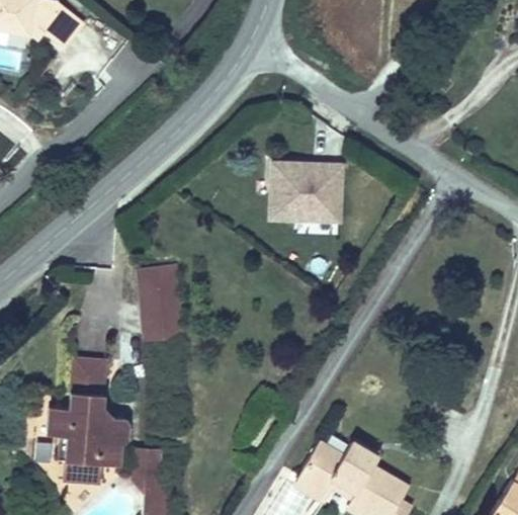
[(80,15),(60,0),(0,0),(0,21),(24,26),(31,18),(38,24),(60,40),(80,15)]
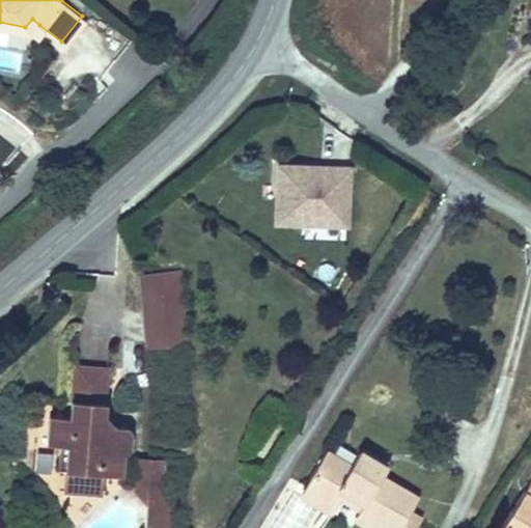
[(33,33),(39,25),(32,19),(25,27),(33,33)]
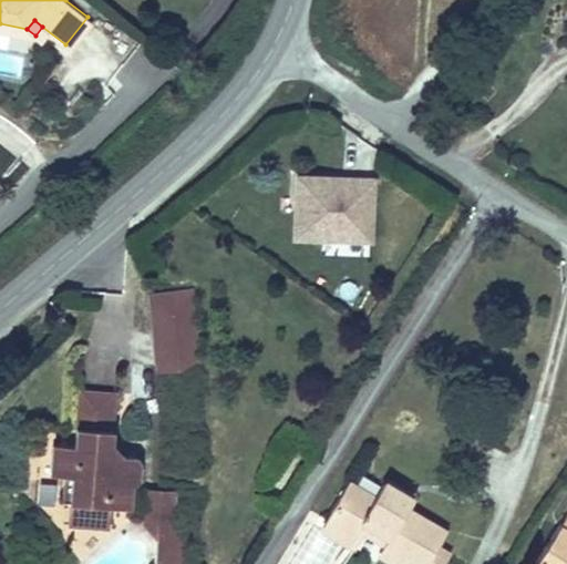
[(377,178),(295,175),(292,242),(373,245),(377,178)]
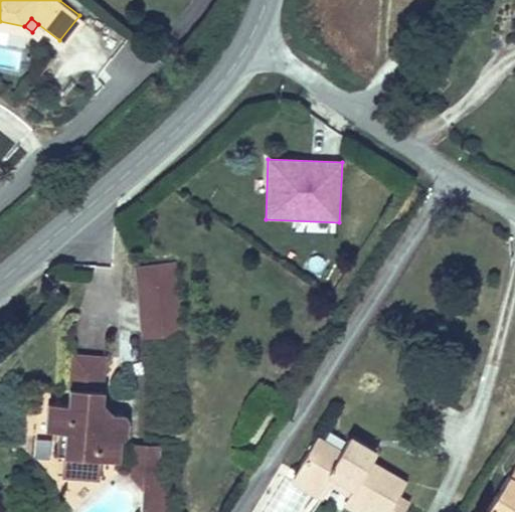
[(134,269),(138,301),(175,298),(172,266),(134,269)]
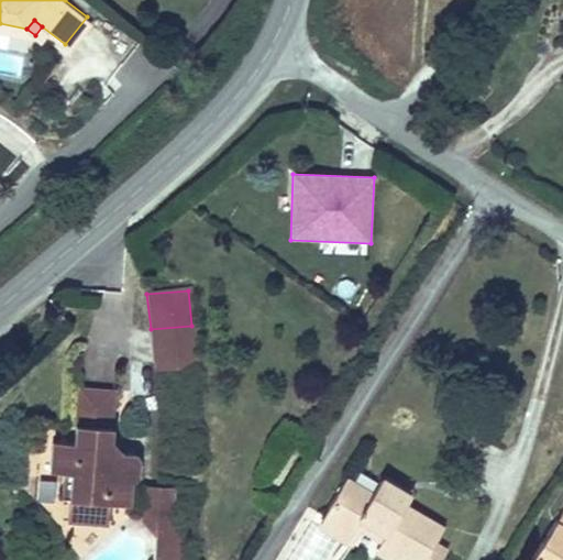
[(191,326),(151,329),(154,372),(195,368),(191,326)]
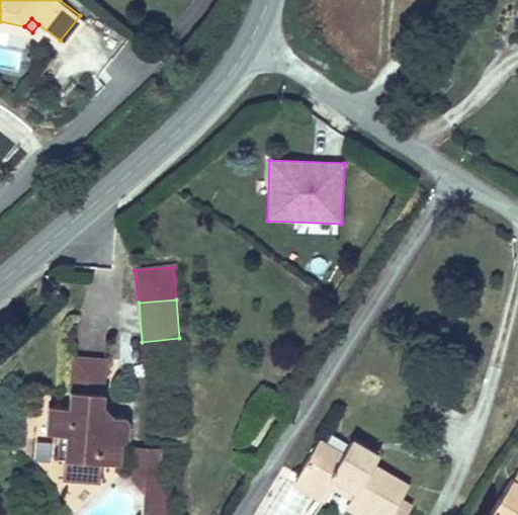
[(66,487),(103,491),(105,469),(123,473),(125,451),(136,445),(136,431),(130,426),(121,425),(107,413),(111,363),(76,360),(71,412),(49,412),(47,438),(57,439),(55,463),(67,466),(66,487)]
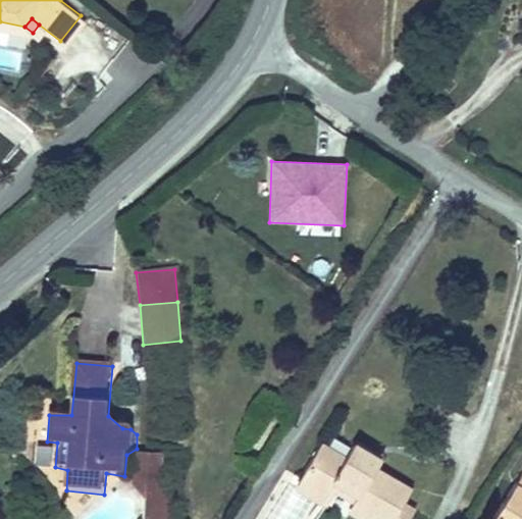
[(413,492),(376,468),(382,459),(360,444),(347,462),(324,446),(302,479),(328,498),(337,484),(358,498),(352,507),(370,518),(395,518),(403,508),(413,492)]
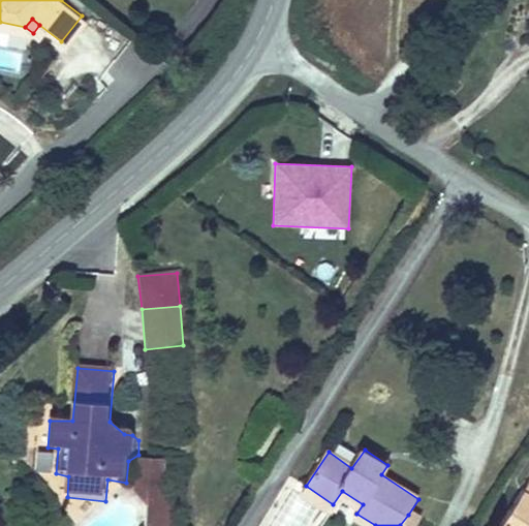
[(134,493),(145,506),(151,500),(156,511),(166,501),(161,496),(163,461),(138,459),(134,493)]
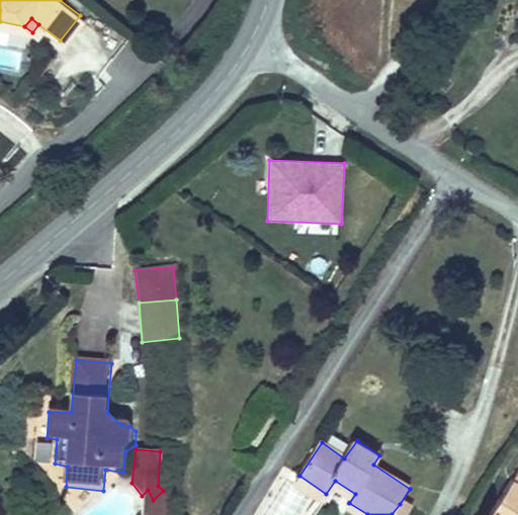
[(517,514),(517,471),(516,470),(487,514),(517,514)]
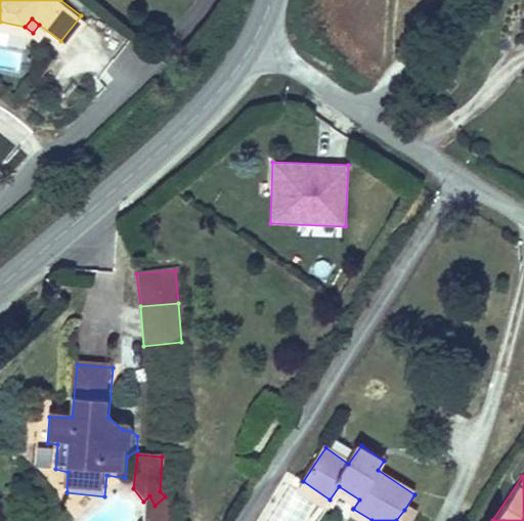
[(330,500),(303,481),(297,490),(323,509),(330,500)]
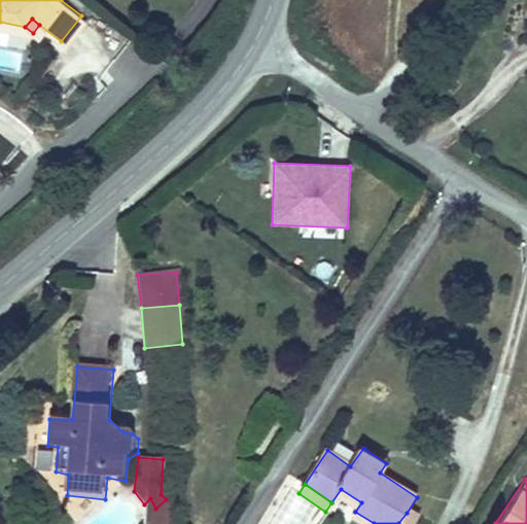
[(150,498),(144,504),(142,523),(171,523),(173,508),(166,499),(155,509),(150,498)]
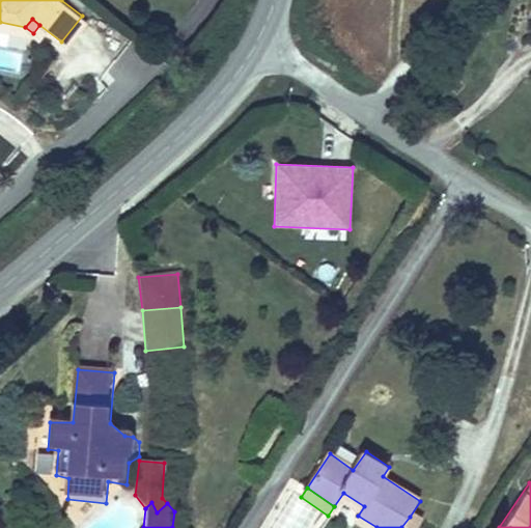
[(375,527),(358,516),(353,523),(360,527),(375,527)]
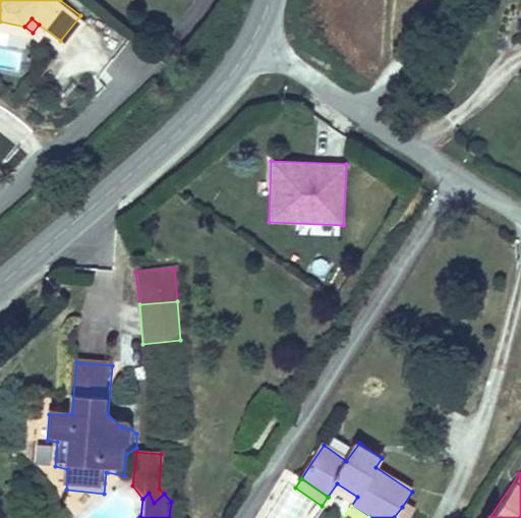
[(411,517),(413,514),(402,507),(394,517),(411,517)]
